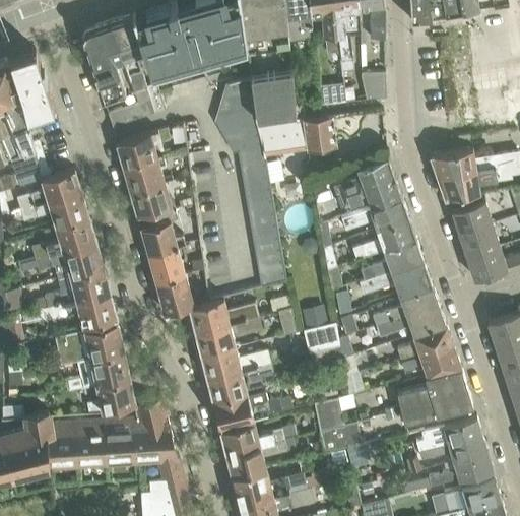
[(135,14),(132,15),(144,52),(146,57),(147,57),(152,73),(153,73),(154,73),(154,72),(179,65),(179,66),(181,65),(200,60),(202,60),(201,59),(221,53),(222,54),(223,53),(240,48),(245,47),(238,0),(192,0),(178,4),(177,3),(170,5),(169,2),(145,9),(146,12),(135,15),(135,14)]
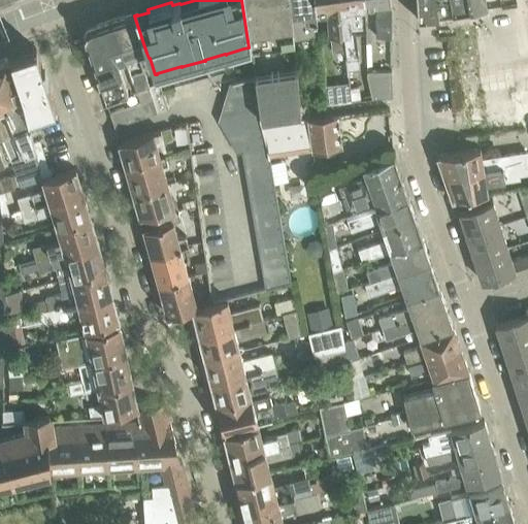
[(241,0),(249,47),(249,48),(251,47),(251,51),(265,48),(265,51),(269,50),(269,48),(294,44),(293,41),(289,0),(241,0)]
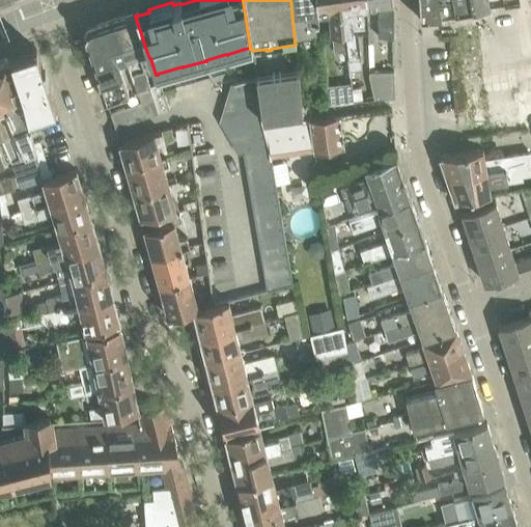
[(316,0),(290,0),(295,42),(320,39),(318,18),(316,0)]
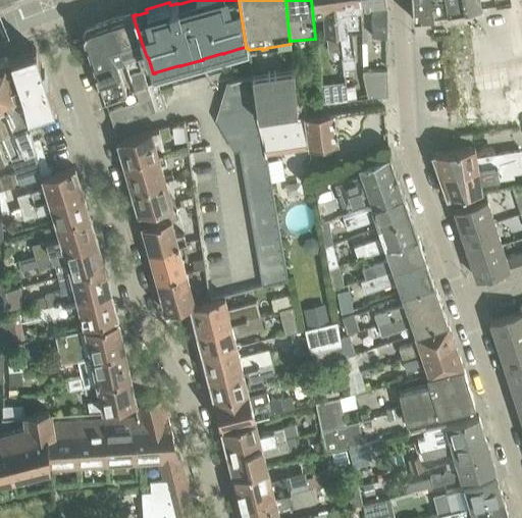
[(336,0),(311,0),(313,17),(322,15),(324,35),(325,35),(328,53),(342,52),(340,37),(336,0)]
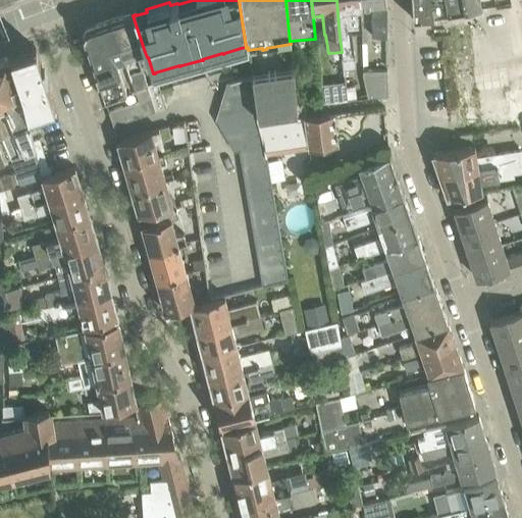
[(359,0),(336,0),(340,37),(342,52),(344,71),(356,70),(353,35),(362,35),(361,10),(359,0)]
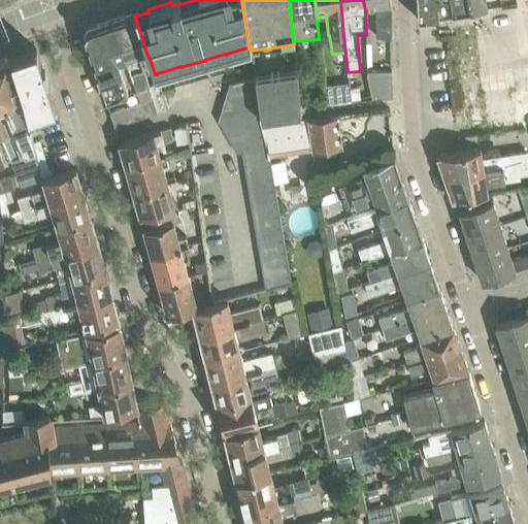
[(363,0),(365,10),(375,9),(375,39),(391,39),(391,7),(390,0),(363,0)]
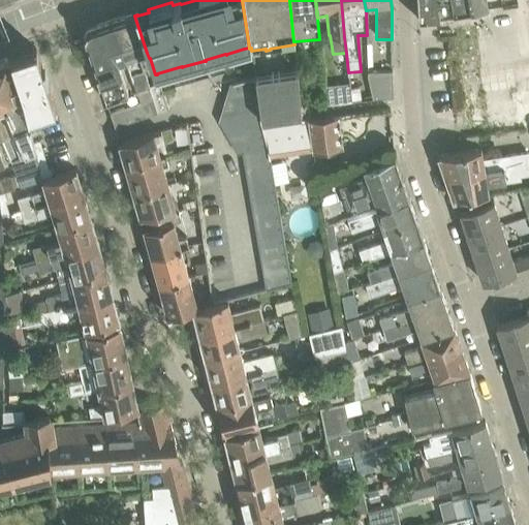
[(416,0),(418,23),(453,22),(448,0),(416,0)]
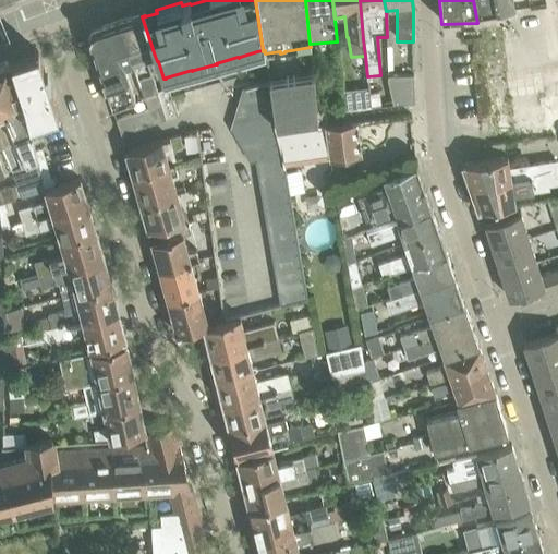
[(497,17),(495,0),(473,0),(477,21),(497,17)]
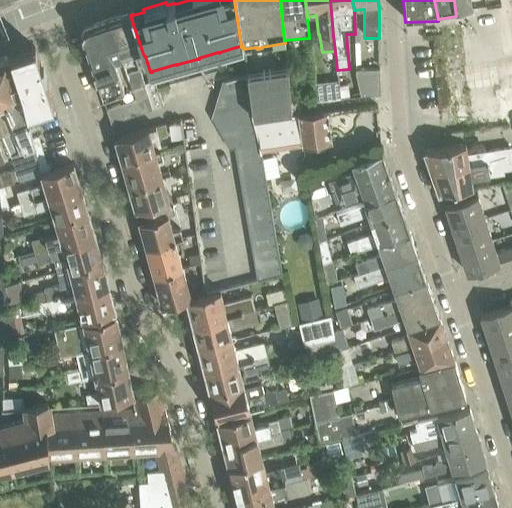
[(454,0),(456,16),(472,14),(470,0),(454,0)]
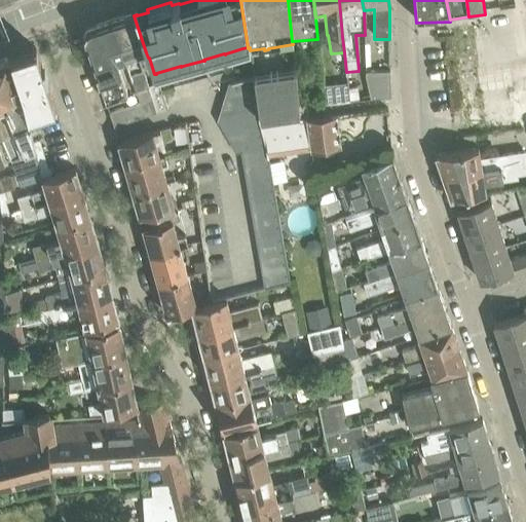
[(123,15),(112,20),(113,23),(127,69),(136,94),(147,89),(136,57),(146,52),(134,15),(124,19),(123,15)]
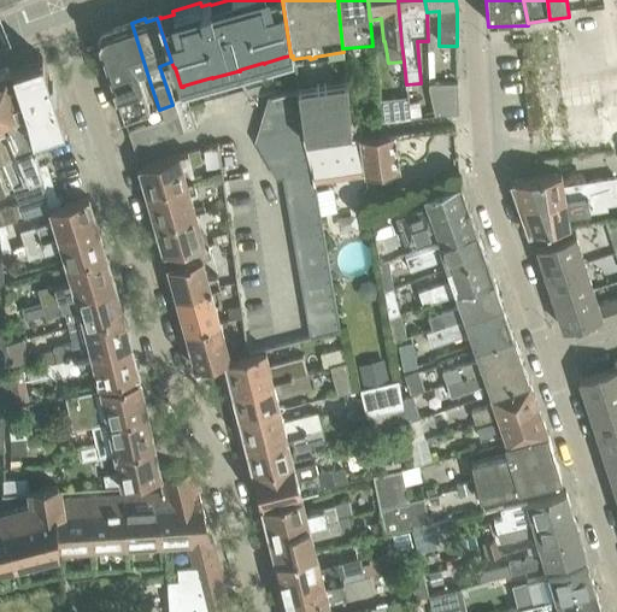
[(101,37),(98,45),(100,52),(124,122),(152,112),(142,83),(150,81),(133,27),(131,23),(112,29),(115,33),(101,37)]
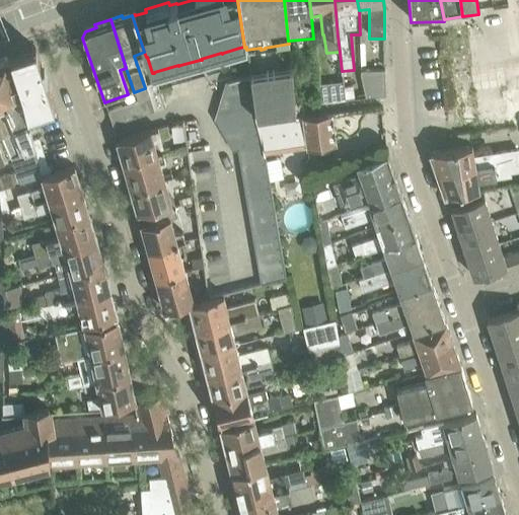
[(445,42),(440,42),(455,131),(460,130),(461,138),(517,129),(513,107),(516,106),(515,95),(512,76),(507,46),(503,46),(500,23),(444,32),(445,42)]
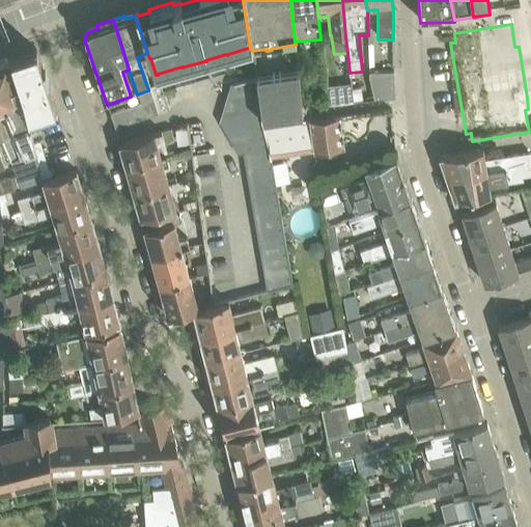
[(36,52),(10,60),(11,61),(24,93),(24,96),(26,108),(31,133),(35,132),(37,131),(33,118),(55,111),(46,82),(49,81),(45,70),(43,70),(39,61),(36,52)]
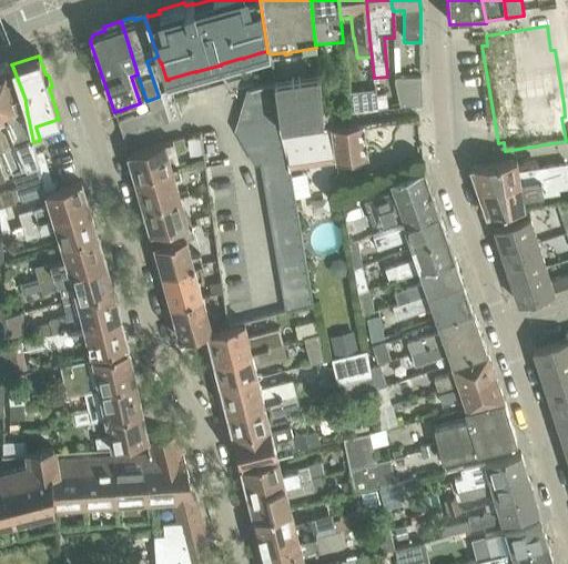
[(18,190),(22,203),(43,197),(39,167),(37,155),(33,142),(28,116),(26,103),(26,100),(12,66),(11,66),(7,67),(0,69),(0,180),(14,175),(19,190),(18,190)]
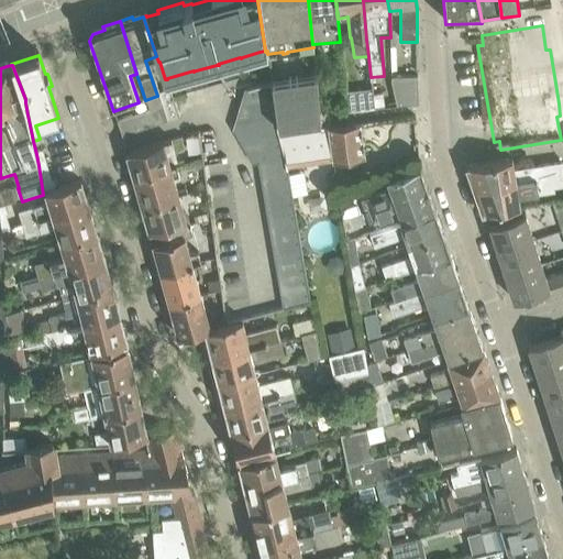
[(417,78),(390,79),(390,84),(397,108),(414,106),(418,106),(417,78)]
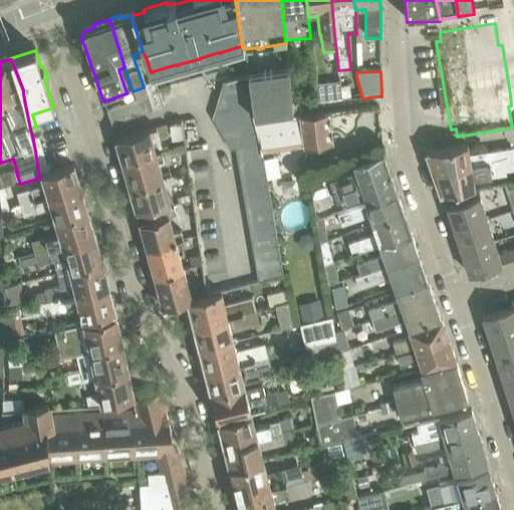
[(288,72),(248,77),(254,117),(292,112),(288,72)]
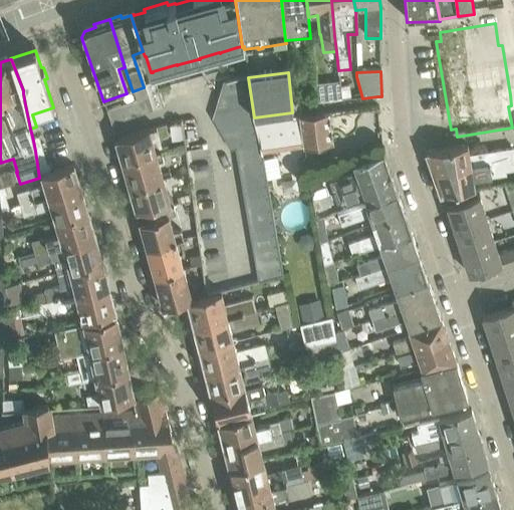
[(283,277),(261,154),(256,129),(254,117),(248,77),(226,83),(227,91),(222,92),(213,120),(231,152),(235,152),(258,283),(283,277)]
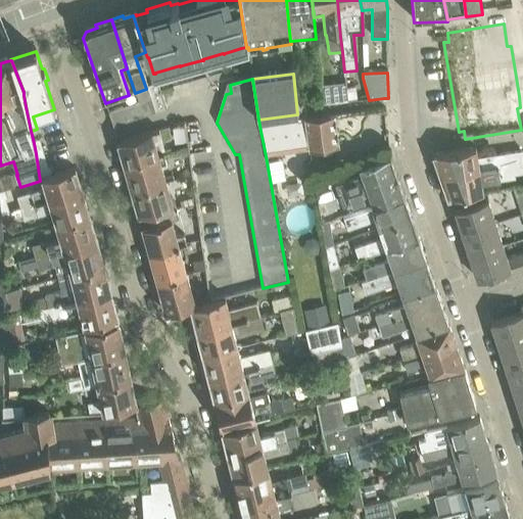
[(158,85),(146,89),(155,114),(167,110),(158,85)]
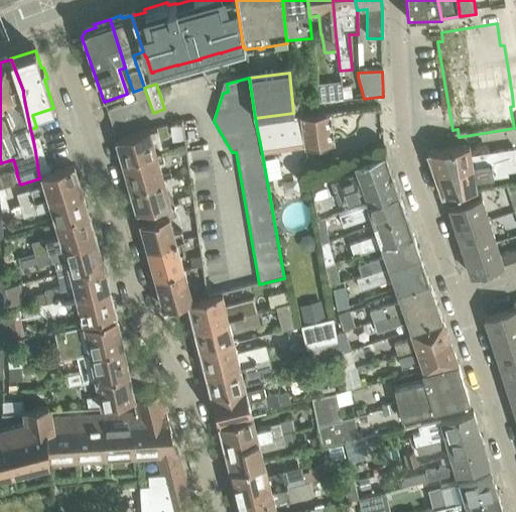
[(328,86),(315,88),(317,104),(330,102),(328,86)]
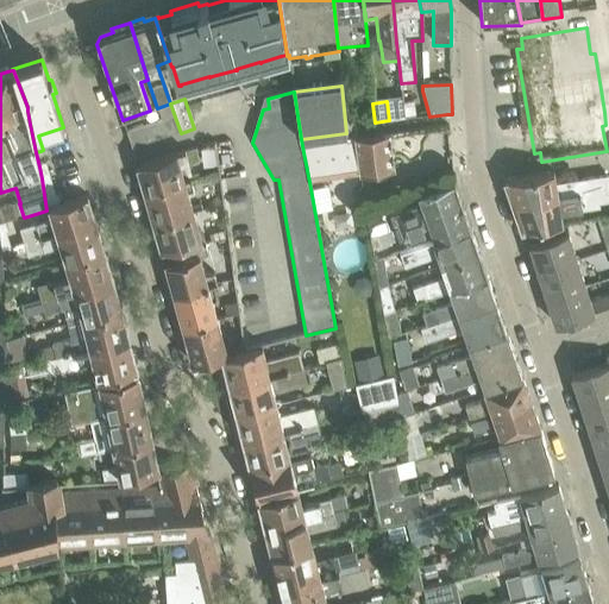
[(162,121),(126,133),(132,149),(181,133),(170,104),(157,108),(162,121)]
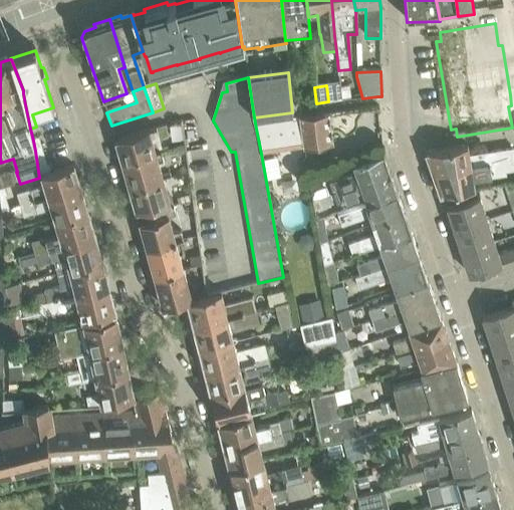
[(261,154),(305,149),(301,118),(292,118),(292,112),(254,117),(256,129),(261,154)]
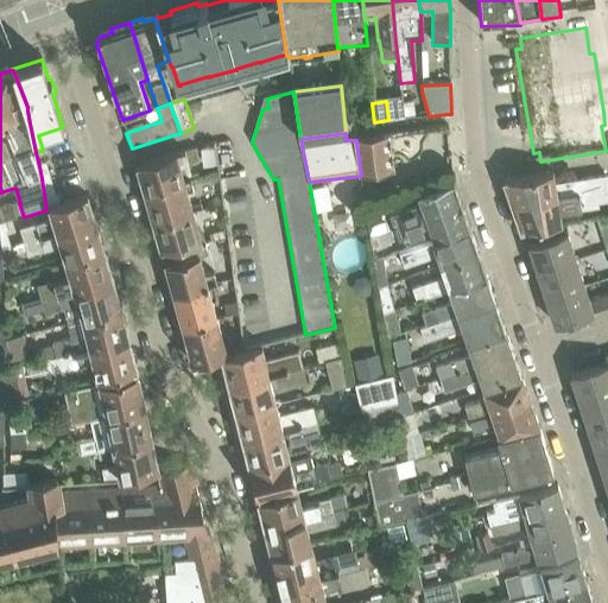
[(361,176),(393,171),(388,135),(356,140),(361,176)]
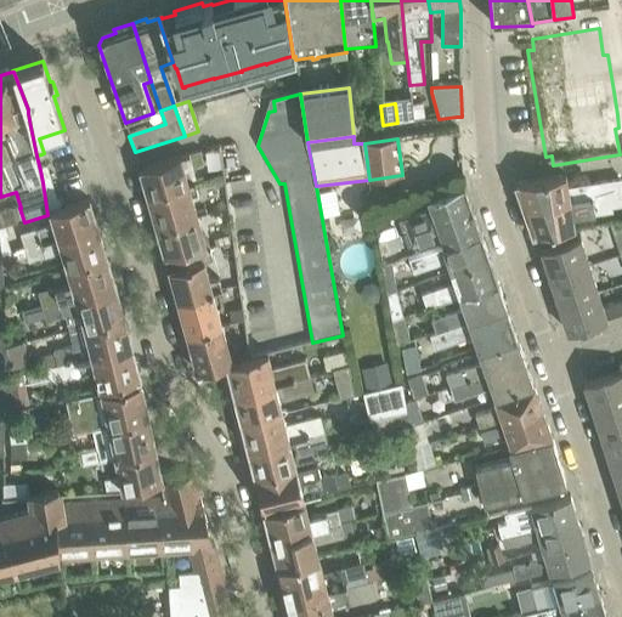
[(140,171),(148,197),(187,186),(194,184),(197,184),(193,171),(203,169),(201,153),(140,171)]
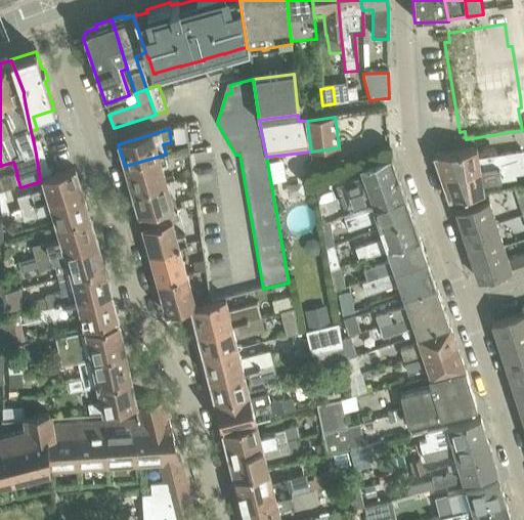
[(198,135),(189,136),(190,144),(199,143),(198,135)]
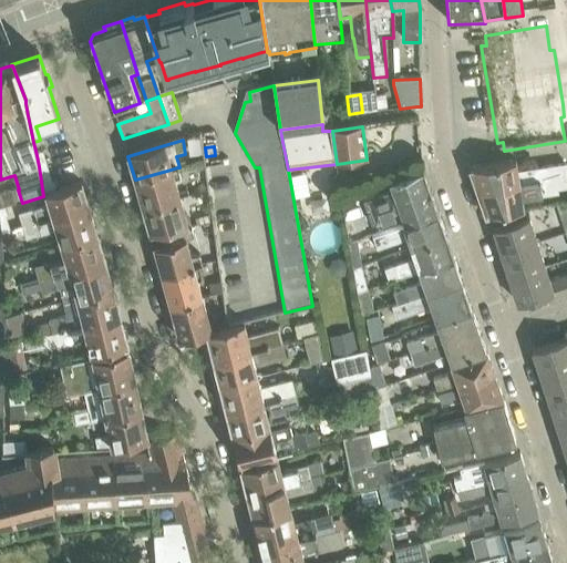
[(42,153),(37,155),(39,166),(43,196),(45,196),(59,192),(57,183),(52,184),(42,153)]
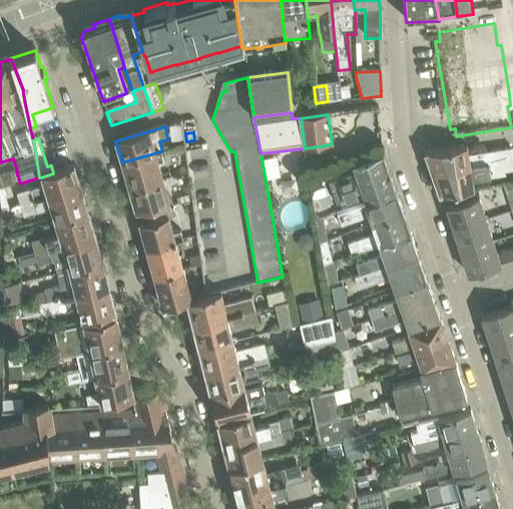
[(184,145),(176,147),(178,156),(186,154),(184,145)]
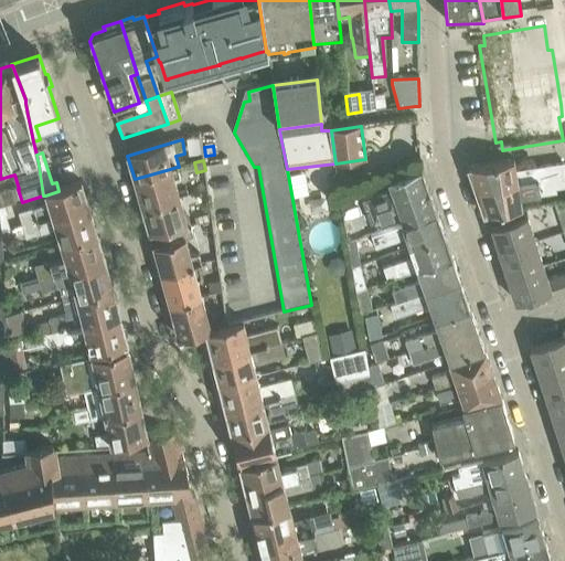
[(468,170),(476,193),(493,190),(564,179),(564,170),(564,166),(515,172),(513,162),(468,170)]
